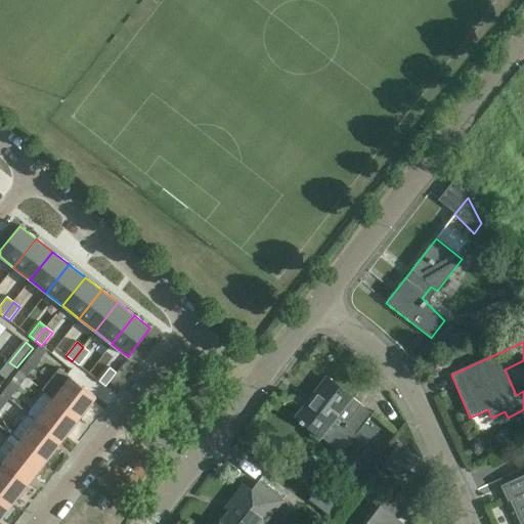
[(83,347),(72,361),(79,366),(89,352),(83,347)]
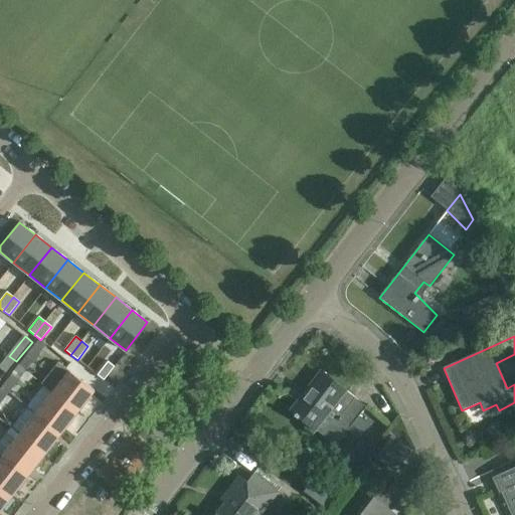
[(43,352),(36,346),(26,358),(33,364),(43,352)]
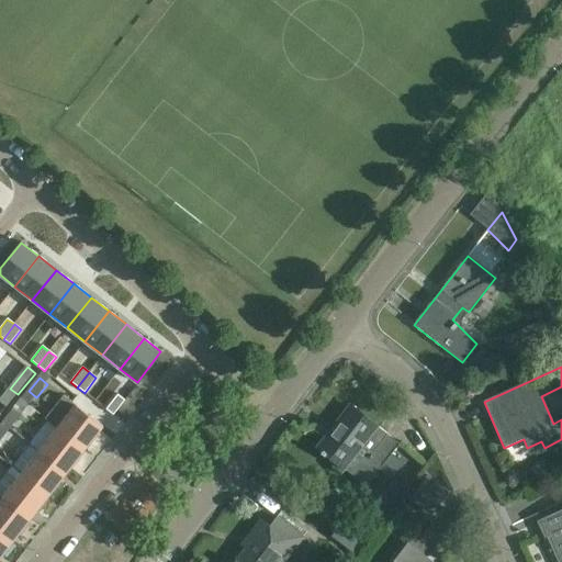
[(18,394),(10,389),(0,401),(0,402),(7,408),(18,394)]
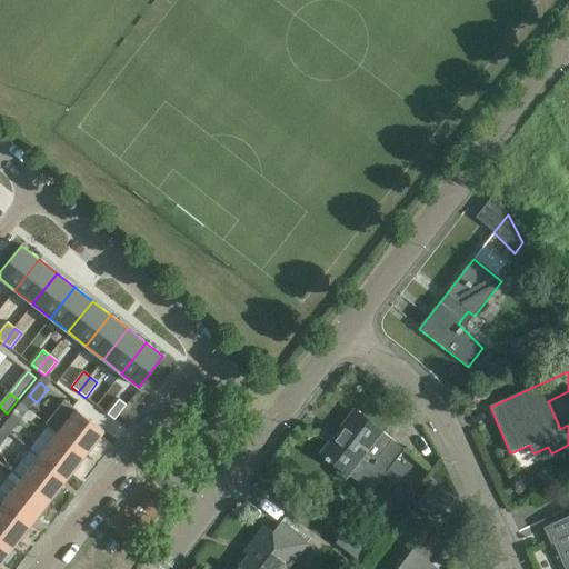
[(58,435),(86,456),(103,431),(63,400),(46,425),(57,433),(58,435)]
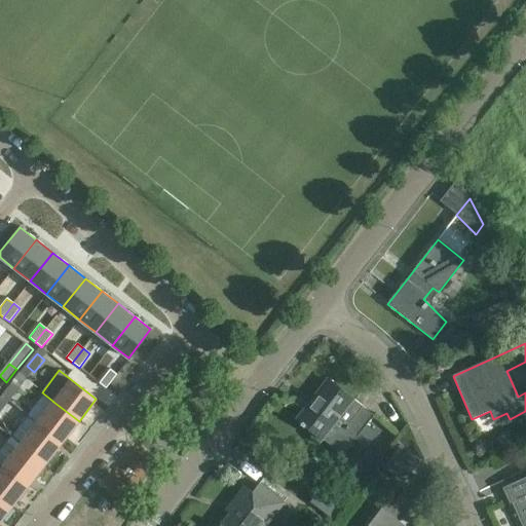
[(110,370),(99,383),(106,388),(116,374),(110,370)]
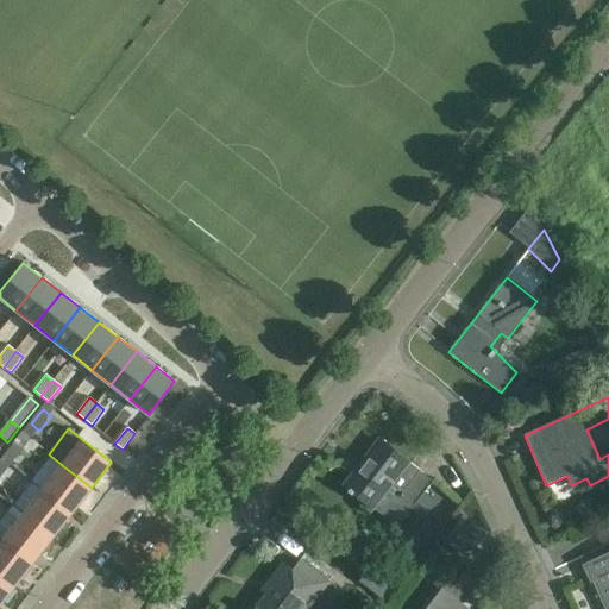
[(356,470),(344,485),(376,512),(393,489),(414,504),(413,507),(426,518),(437,502),(424,493),(432,481),(381,441),(358,471),(356,470)]
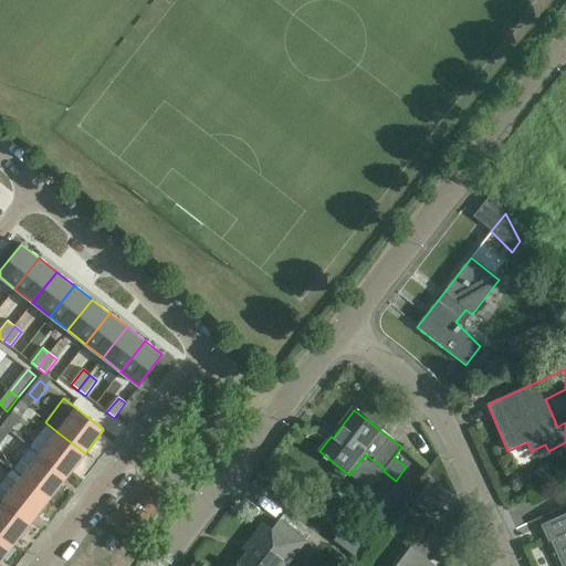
[(14,413),(3,427),(11,432),(22,419),(14,413)]
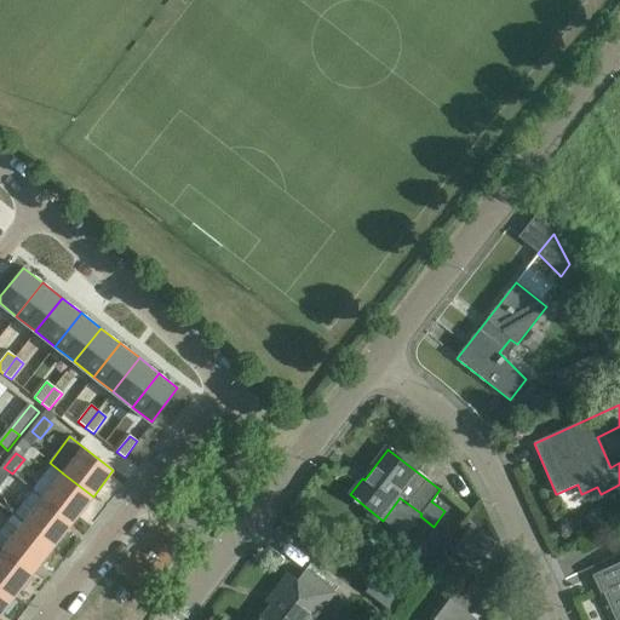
[(44,499),(73,522),(93,497),(63,474),(44,499)]
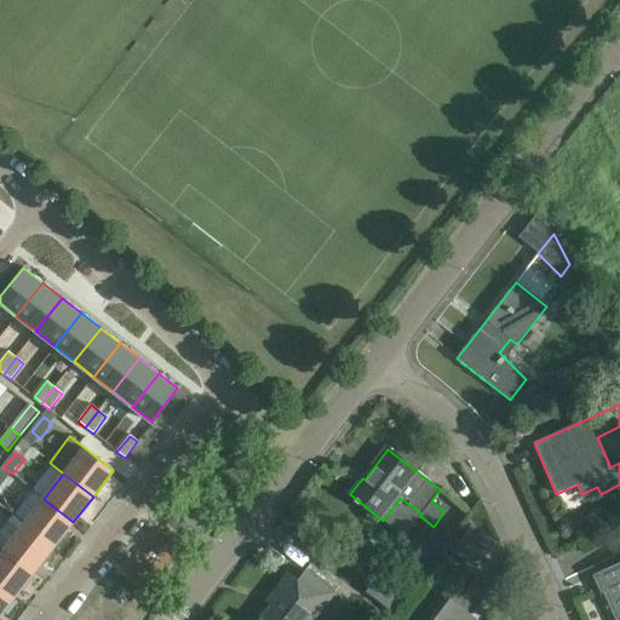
[(35,509),(24,524),(53,547),(73,522),(44,499),(35,509)]
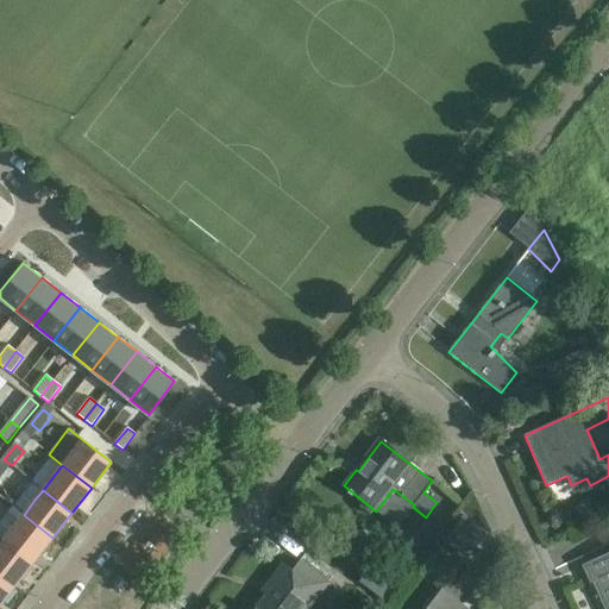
[(4,540),(32,562),(52,538),(24,515),(4,540)]
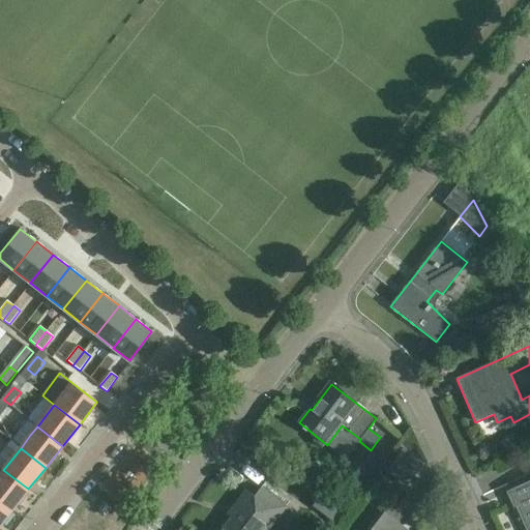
[(0,501),(11,510),(28,489),(3,470),(0,473),(0,501)]
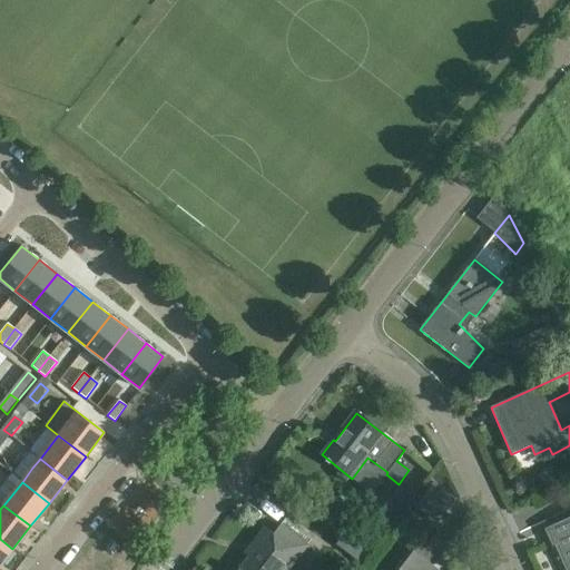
[(371,517),(357,534),(372,546),(385,528),(371,517)]
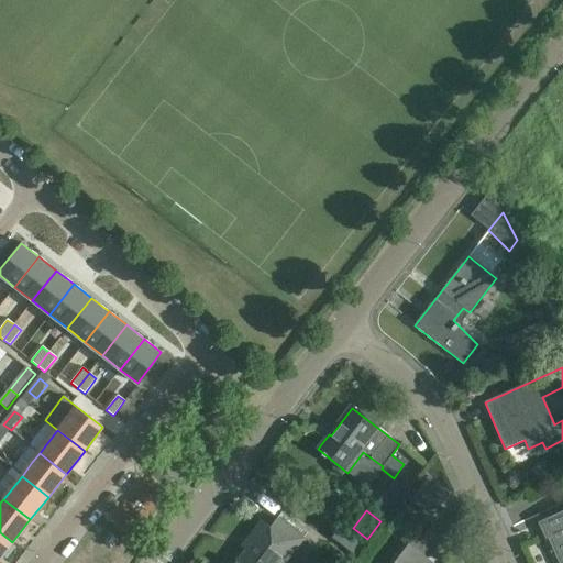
[(562,562),(562,511),(560,514),(540,522),(547,538),(549,537),(560,562),(562,562)]
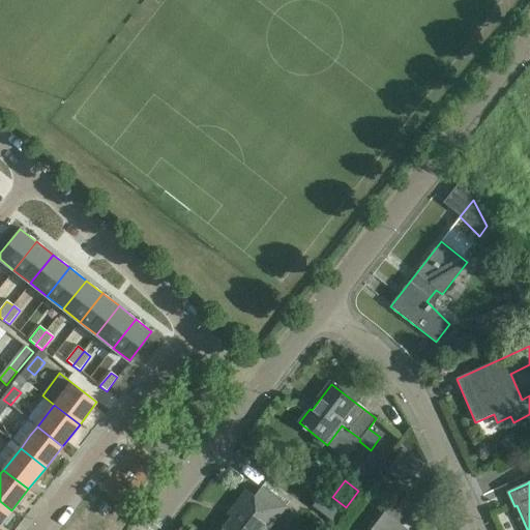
[(231,518),(222,529),(261,529),(274,514),(278,518),(290,502),(265,482),(254,497),(245,491),(233,507),(237,510),(231,518)]
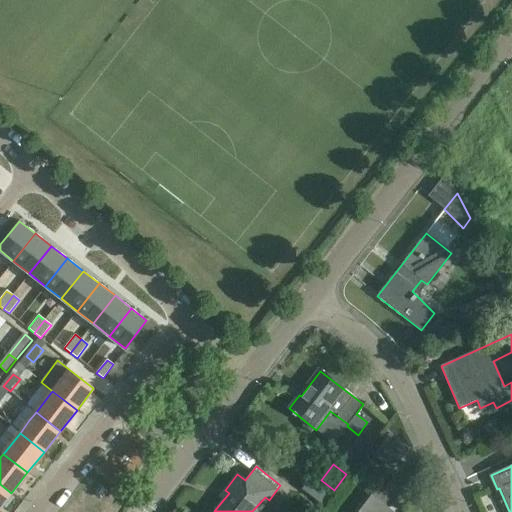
[(0,507),(11,493),(0,484),(0,507)]
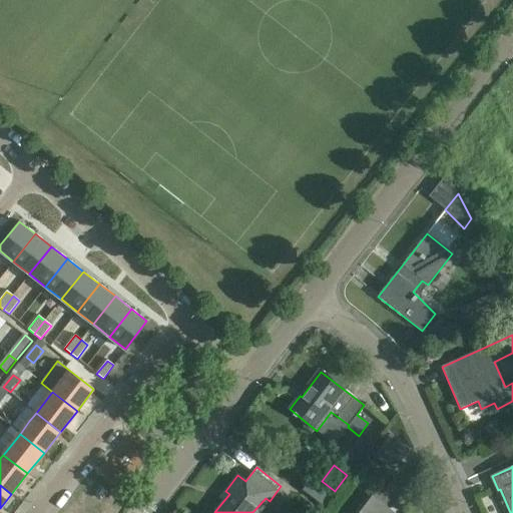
[(387,512),(389,511),(373,498),(361,512),(387,512)]
